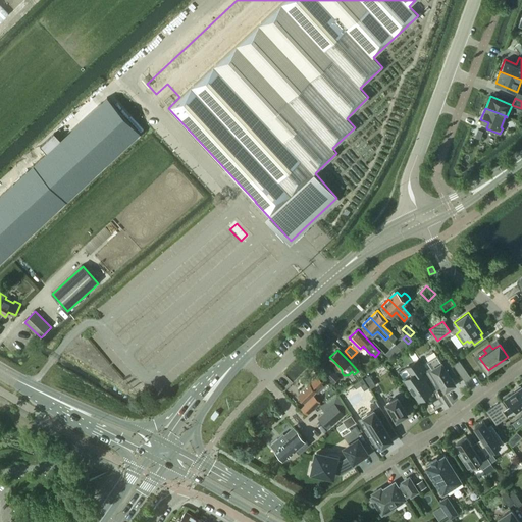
[(451,377),(455,374),(447,361),(442,363),(437,355),(427,362),(430,368),(425,371),(436,388),(441,385),(445,390),(455,383),(451,377)]
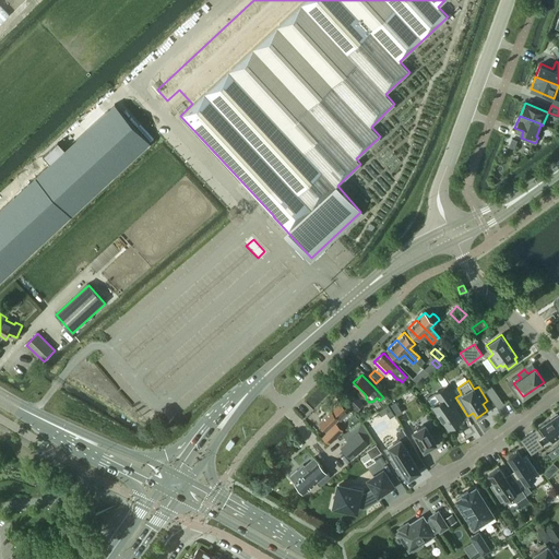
[(462,419),(449,401),(454,397),(447,385),(436,394),(439,400),(437,401),(439,403),(433,406),(439,414),(437,415),(442,423),(444,421),(449,428),(462,419)]
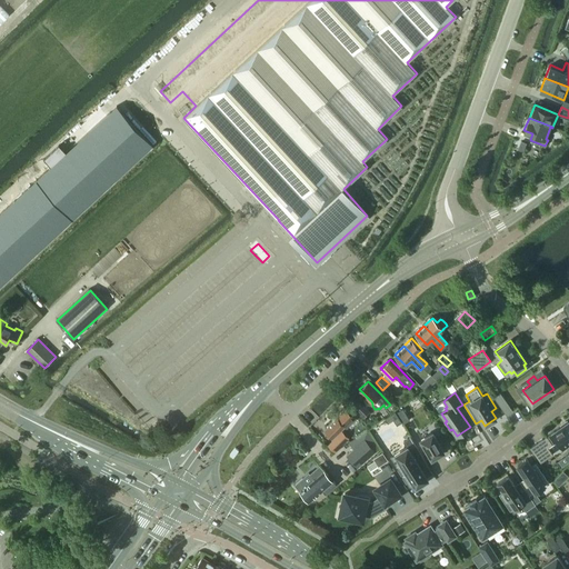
[(493,397),(507,415),(512,411),(500,392),(493,397)]
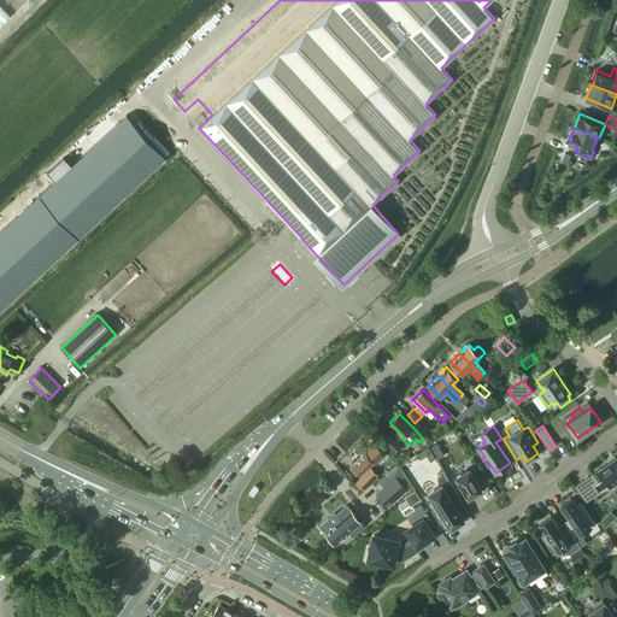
[(392,439),(387,444),(395,453),(400,448),(392,439)]
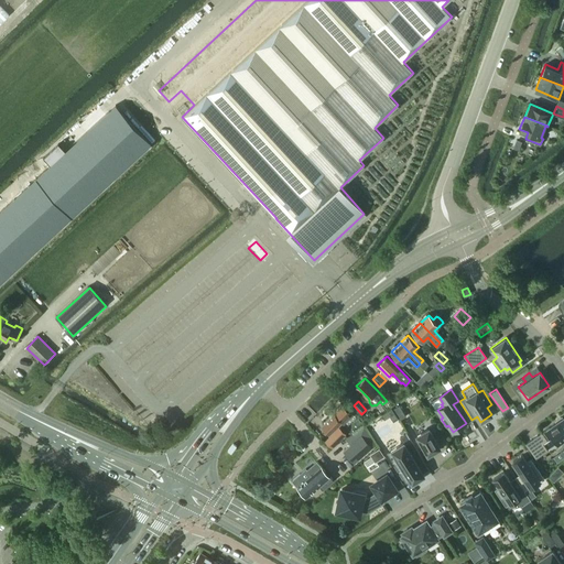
[(343,405),(322,425),(329,433),(342,421),(344,423),(353,413),(344,404),(343,405)]
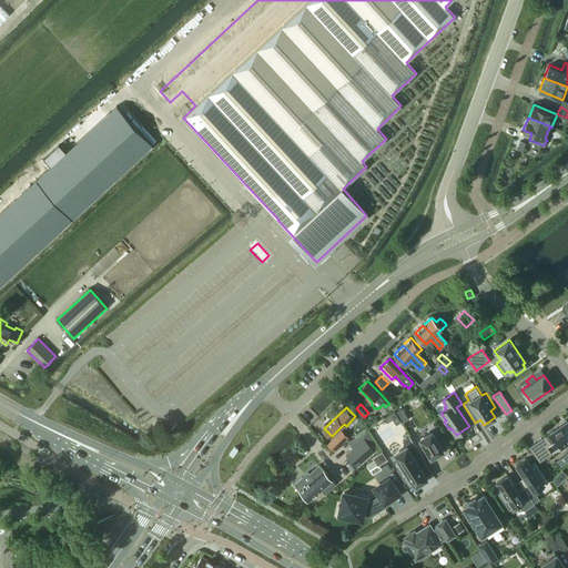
[(403,423),(408,419),(402,408),(396,412),(403,423)]
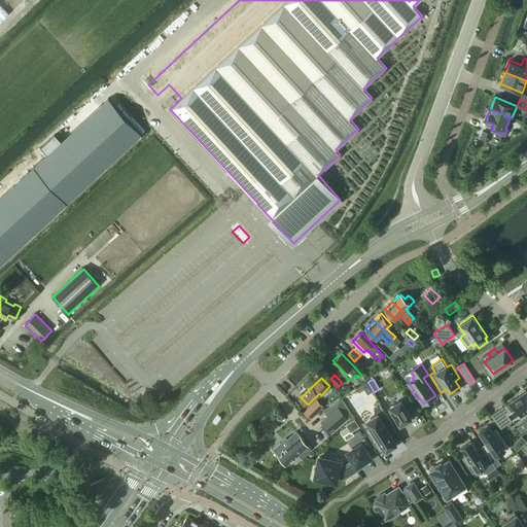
[(367,393),(372,391),(365,381),(356,387),(359,392),(364,388),(367,393)]
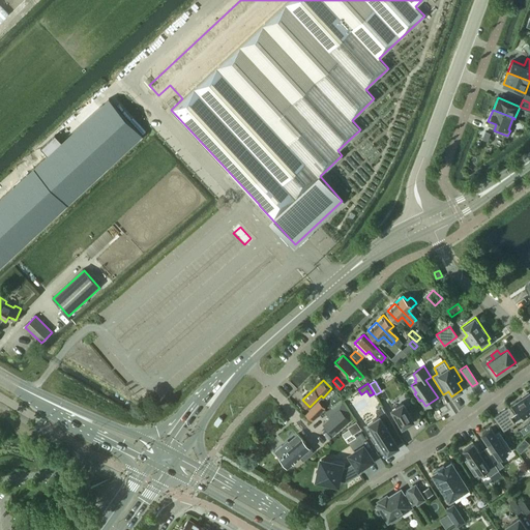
[(510,408),(511,407),(517,413),(521,410),(525,416),(529,412),(529,390),(509,406),(505,409),(493,417),(503,431),(514,423),(510,417),(514,414),(510,408)]
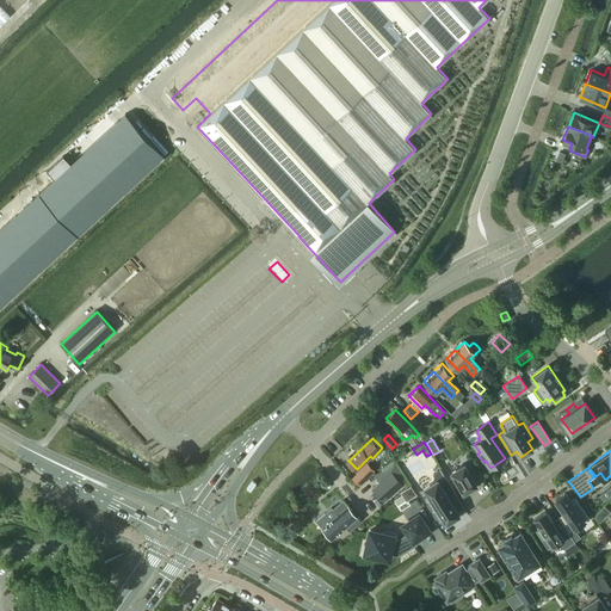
[(469,489),(470,491),(470,489),(475,487),(476,485),(464,464),(451,471),(464,493),(469,489)]
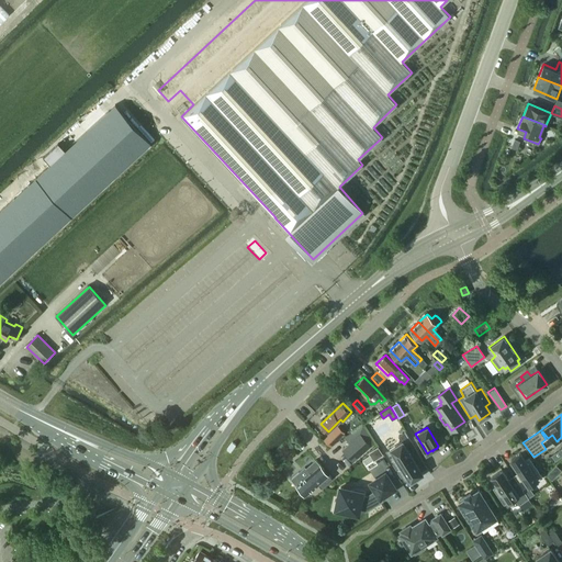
[(402,441),(385,451),(404,481),(409,479),(411,481),(423,473),(416,462),(422,458),(406,431),(398,436),(402,441)]
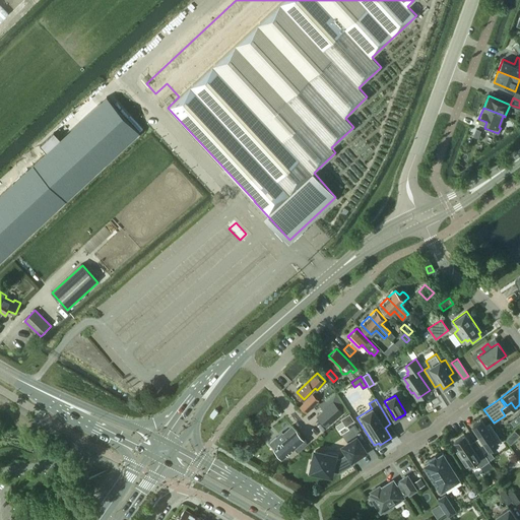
[(323,409),(316,415),(327,428),(344,413),(333,400),(332,401),(323,409)]
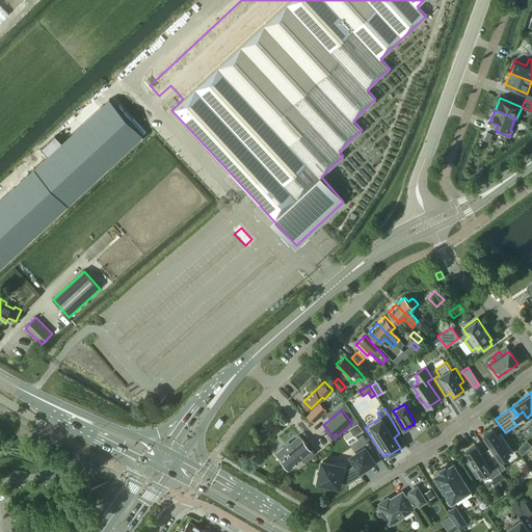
[(486,450),(493,459),(495,462),(500,459),(509,453),(512,450),(501,433),(497,435),(493,429),(483,435),(491,447),(486,450)]
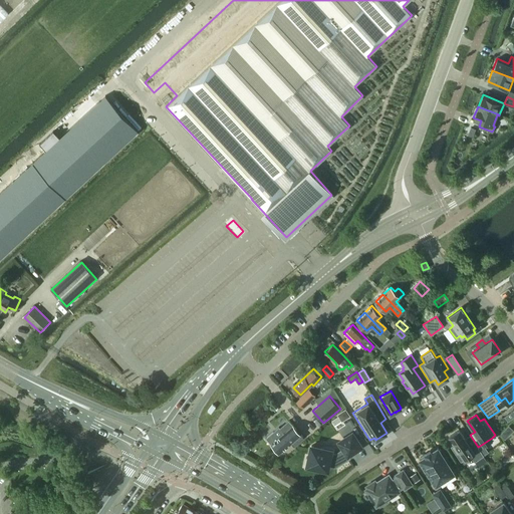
[(273,432),(267,438),(272,443),(271,444),(279,453),(290,443),(294,447),(304,438),(300,434),(299,432),(293,426),(284,434),(283,433),(278,438),(273,432)]
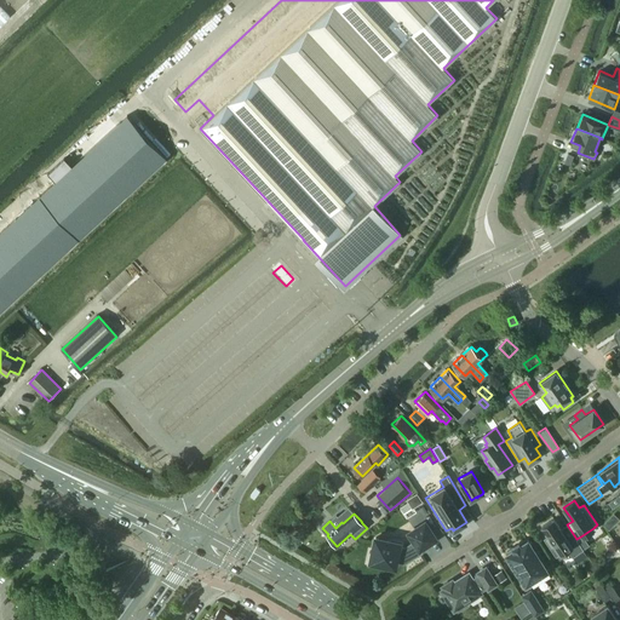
[(584,550),(577,539),(574,535),(568,540),(554,518),(543,527),(549,535),(544,539),(556,557),(567,549),(573,557),(584,550)]
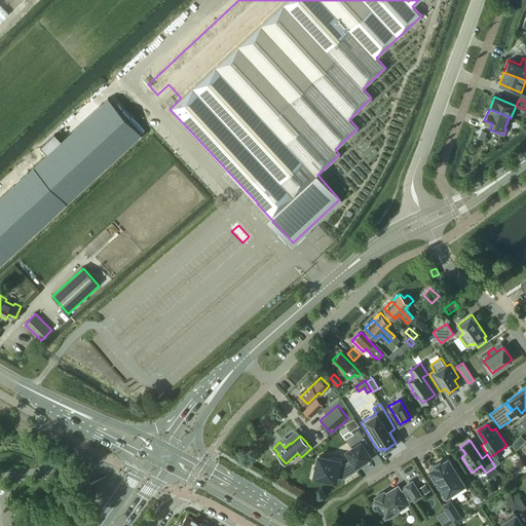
[(313,467),(311,478),(322,480),(323,478),(335,480),(336,475),(343,477),(358,467),(357,465),(370,457),(361,444),(347,452),(351,460),(343,464),(341,464),(342,458),(331,455),(331,458),(318,456),(316,467),(313,467)]
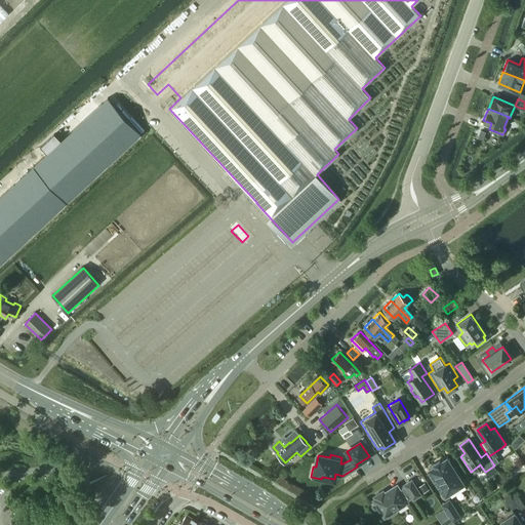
[(457,474),(459,472),(452,461),(450,462),(447,456),(440,461),(439,459),(435,462),(436,465),(429,469),(445,494),(463,483),(457,474)]
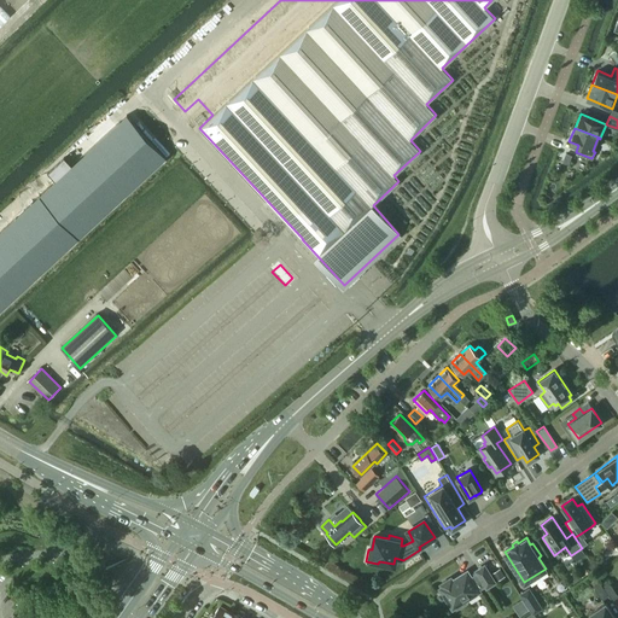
[(599,558),(594,561),(598,569),(604,565),(599,558)]
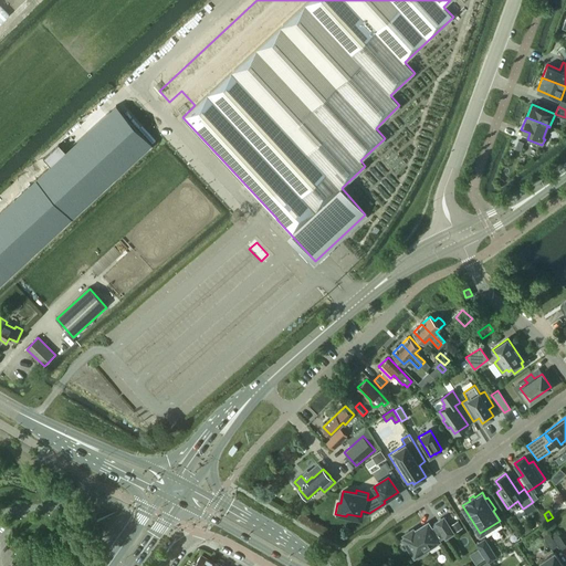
[(404,535),(405,537),(402,538),(413,557),(416,555),(418,558),(428,552),(426,548),(439,541),(439,540),(446,536),(446,537),(453,532),(449,526),(443,517),(436,522),(437,524),(431,527),(428,522),(415,531),(413,528),(404,535)]
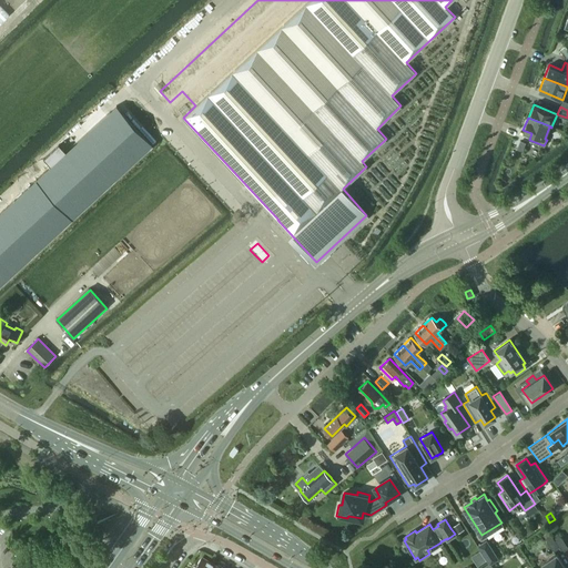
[(452,527),(456,534),(464,528),(459,521),(452,527)]
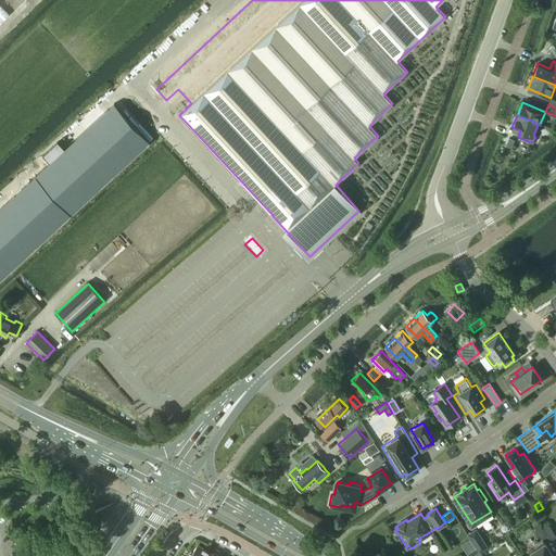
[(519,514),(512,519),(516,525),(523,519),(519,514)]
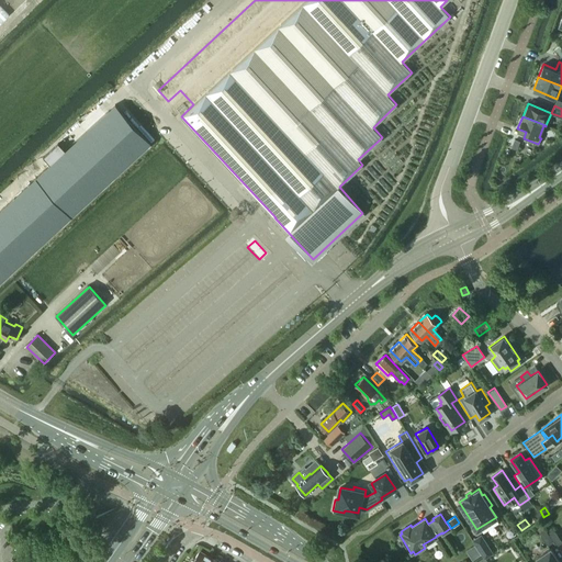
[(553,541),(549,535),(546,530),(540,535),(548,546),(553,541)]
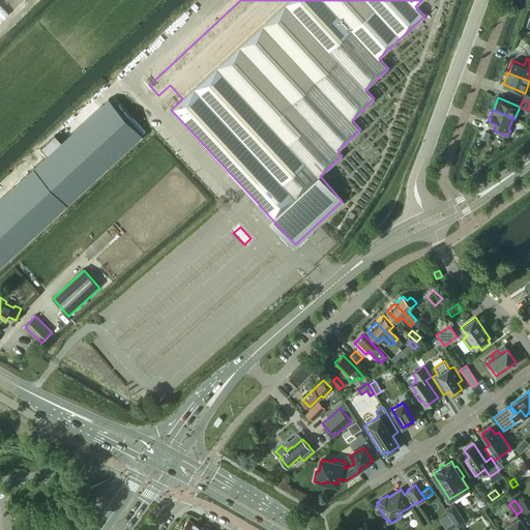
[(518,504),(522,510),(525,514),(529,510),(523,501),(518,504)]
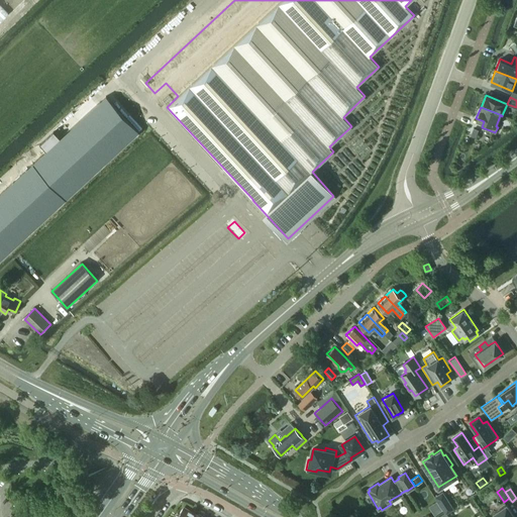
[(446,514),(453,509),(443,493),(435,497),(446,514)]
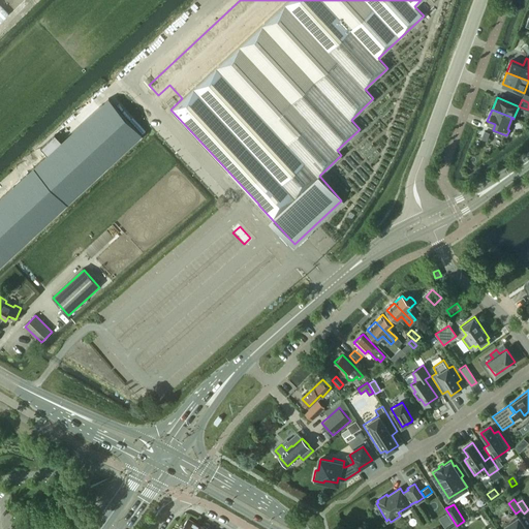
[(526,528),(518,517),(505,525),(507,528),(505,528),(526,528)]
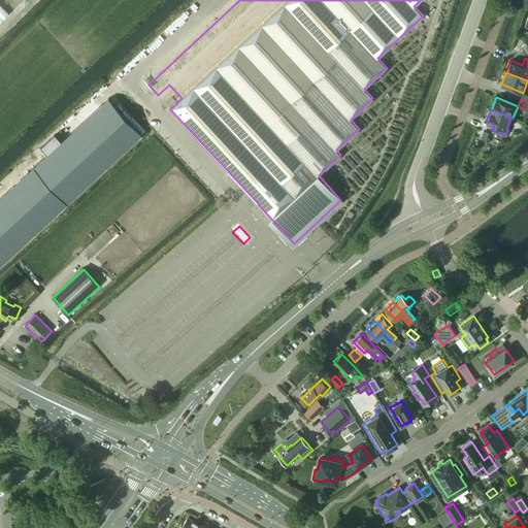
[(199,527),(201,525),(188,517),(180,527),(199,527)]
